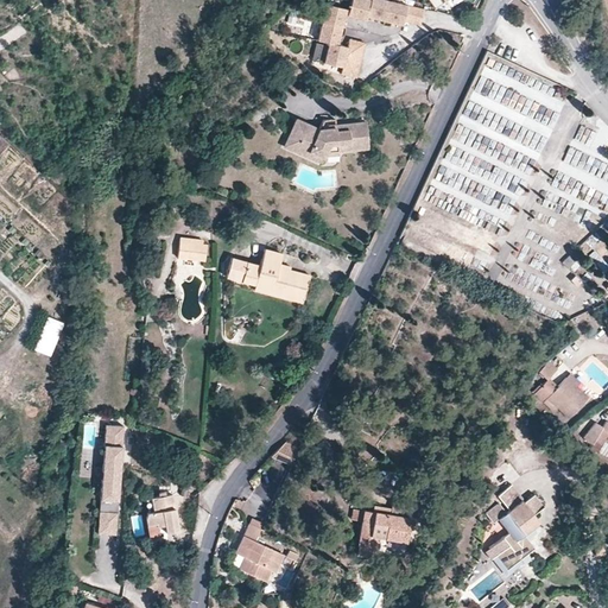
[(366,14),(368,0),(349,0),(346,13),(365,18),(366,14)]
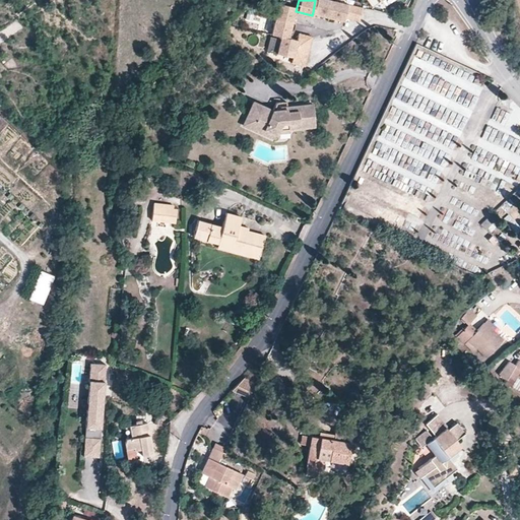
[(328,16),(331,0),(315,0),(313,12),(328,16)]
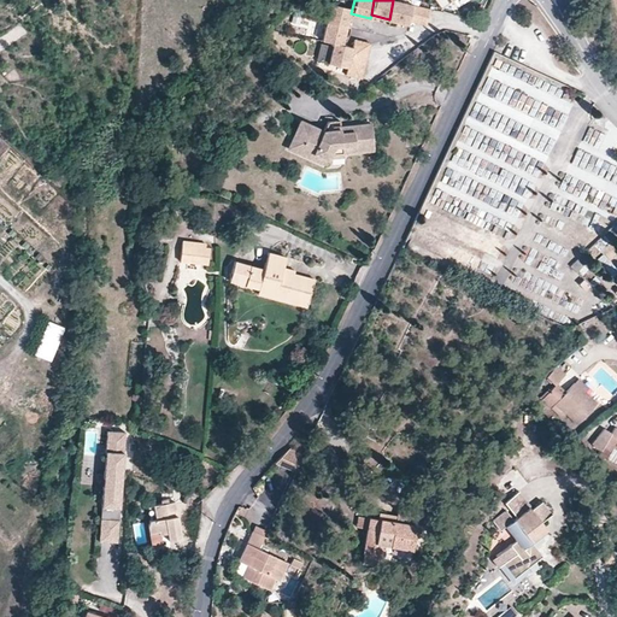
[(407,24),(409,19),(412,4),(398,0),(393,0),(389,19),(407,24)]
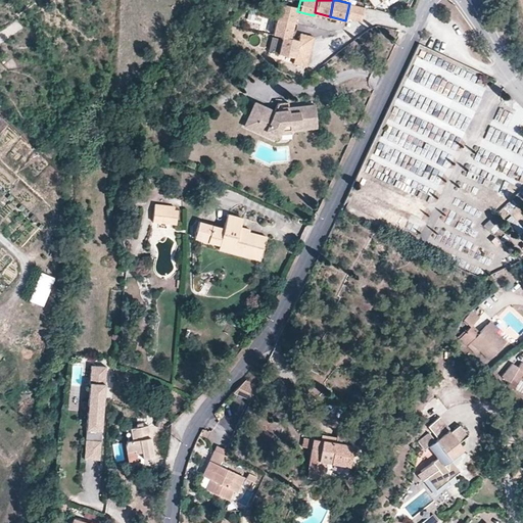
[(293,21),(296,6),(280,2),(276,17),(293,21)]
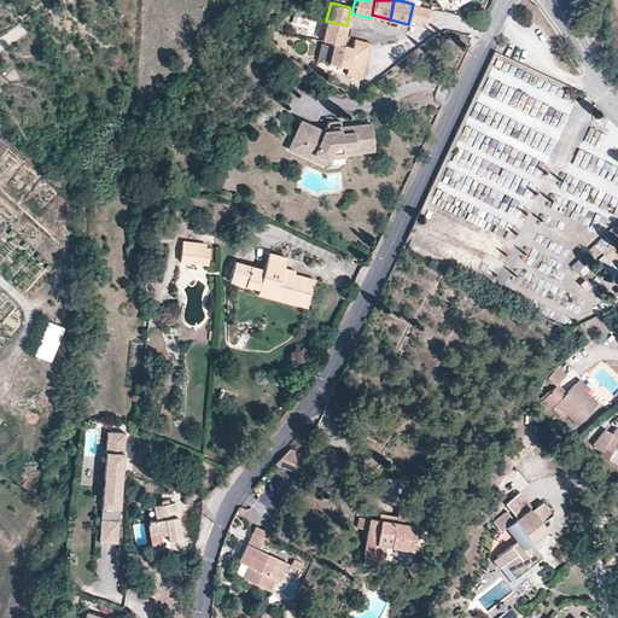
[(426,23),(430,7),(413,4),(409,19),(426,23)]
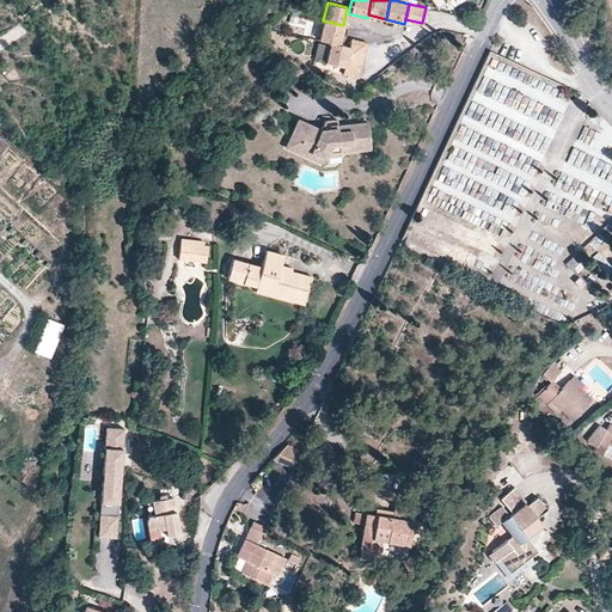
[(0,51),(30,34),(22,20),(0,34),(0,51)]
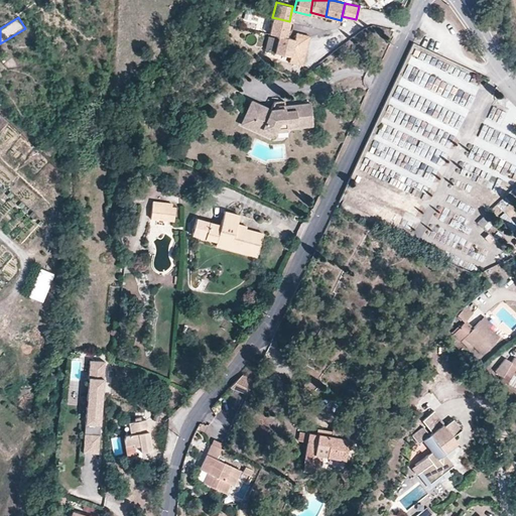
[(285,36),(289,21),(272,17),(268,32),(278,34),(285,36)]
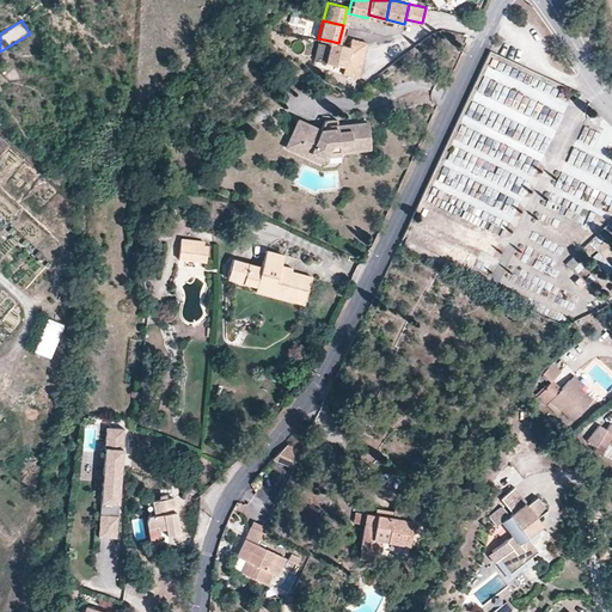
[(349,46),(344,66),(342,73),(357,77),(367,42),(350,37),(349,46)]
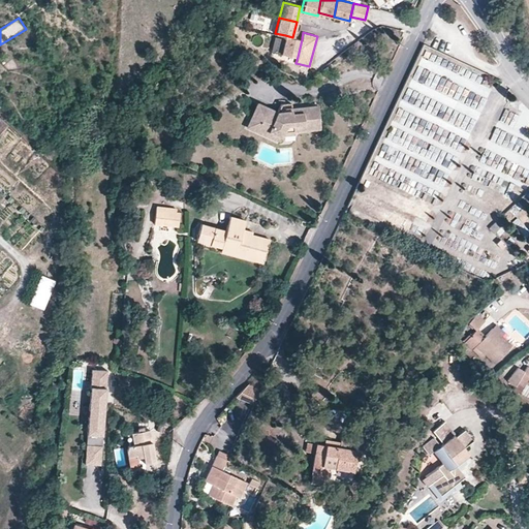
[(281,53),(284,38),(274,35),(271,50),(281,53)]
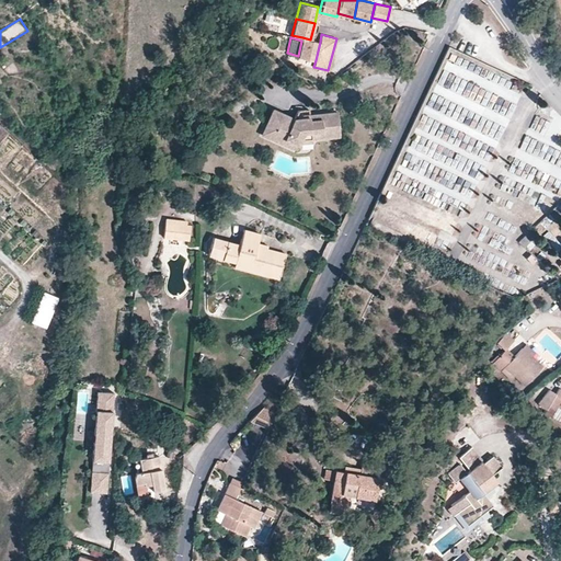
[(302,37),(301,41),(298,56),(316,60),(320,42),(310,39),(302,37)]
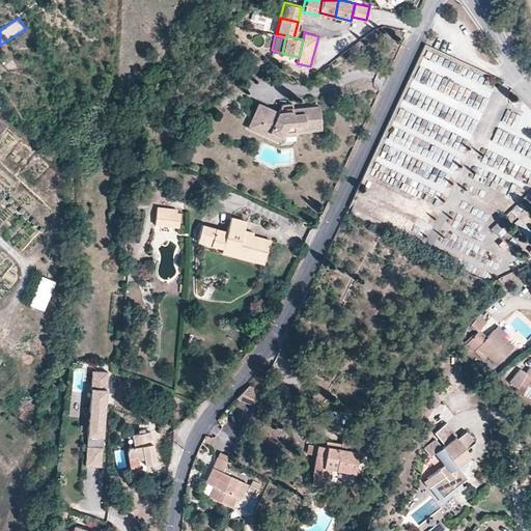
[(319,116),(318,104),(292,107),(292,109),(277,111),(257,102),(252,114),(261,118),(258,127),(268,131),(267,134),(279,139),(282,133),(286,123),(295,122),(295,129),(315,128),(314,116),(319,116)]
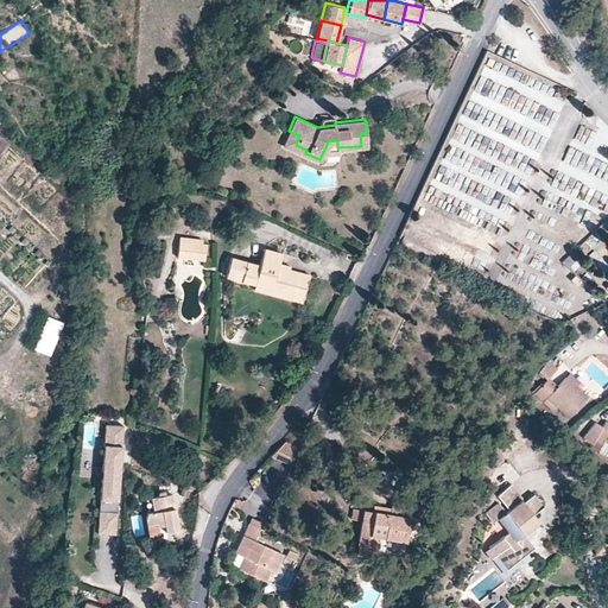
[(296,145),(299,135),(289,131),(283,143),(305,153),(306,150),(296,145)]
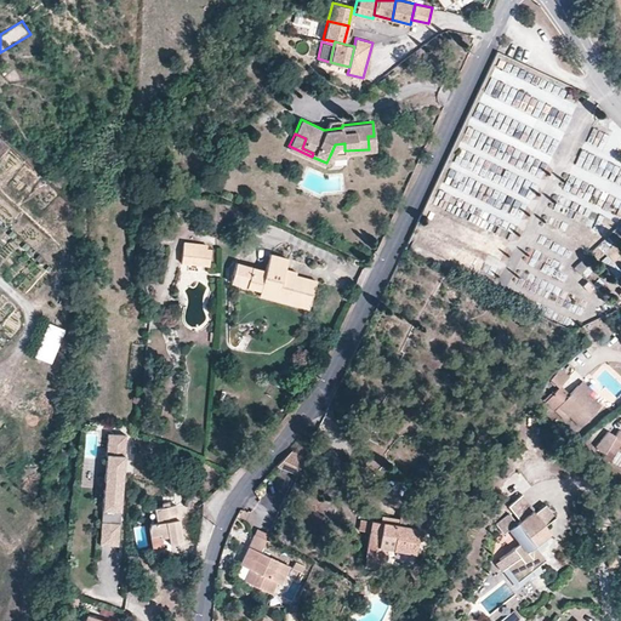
[(345,151),(345,143),(335,144),(330,155),(345,154),(345,151)]
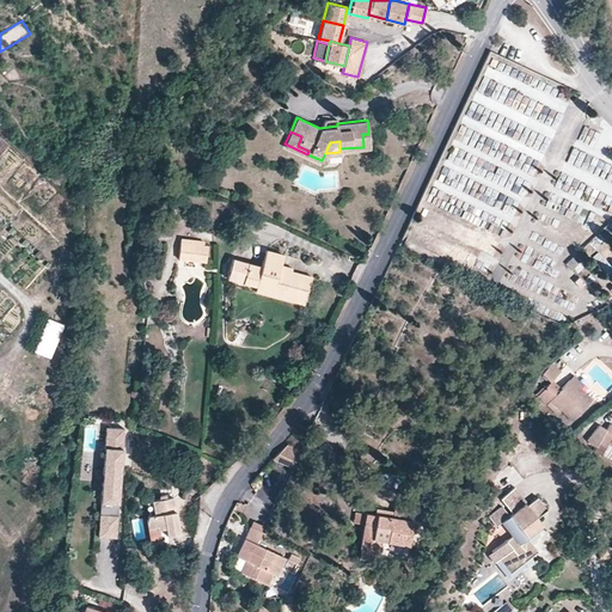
[(600,232),(585,243),(591,251),(605,242),(600,232)]
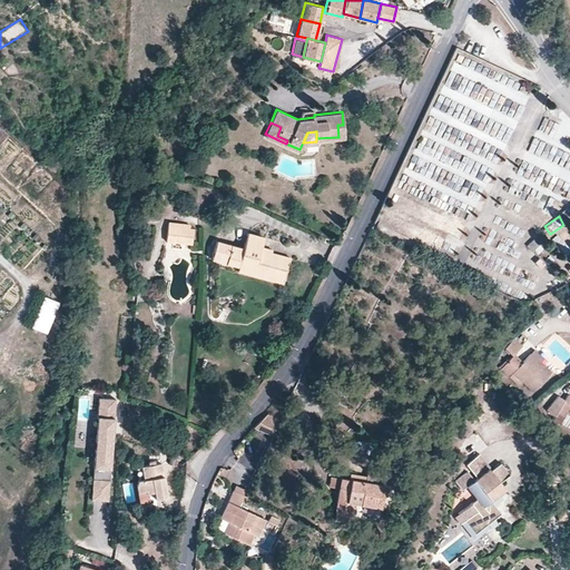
[(192,243),(193,227),(189,227),(167,225),(166,241),(192,243)]
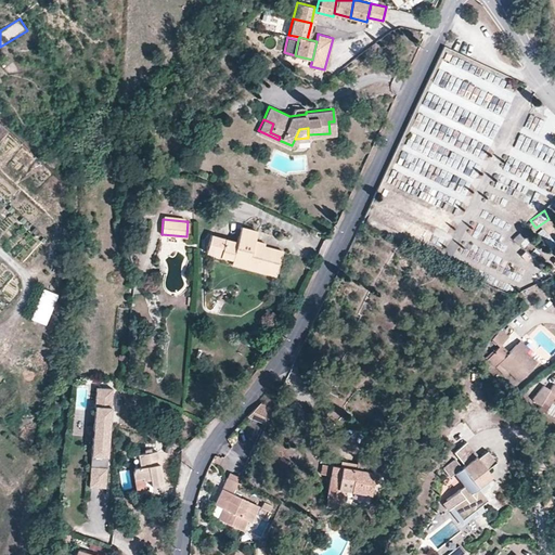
[(262,250),(252,248),(254,240),(257,230),(241,226),(236,241),(210,233),(206,250),(232,258),(233,255),(248,259),(246,267),(275,274),(282,249),(263,245),(262,250)]
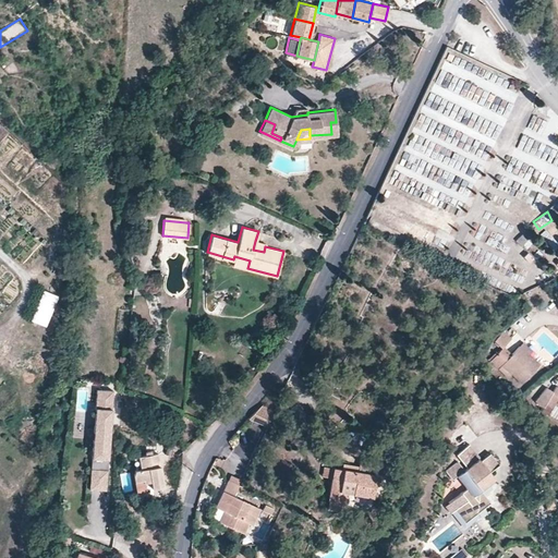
[(265,246),(266,243),(255,241),(253,250),(264,252),(265,246)]
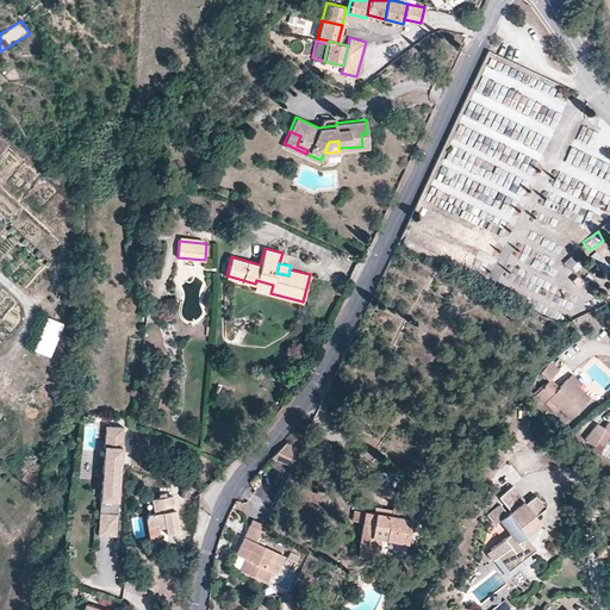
[(271,293),(273,285),(256,280),(255,284),(254,288),(271,293)]
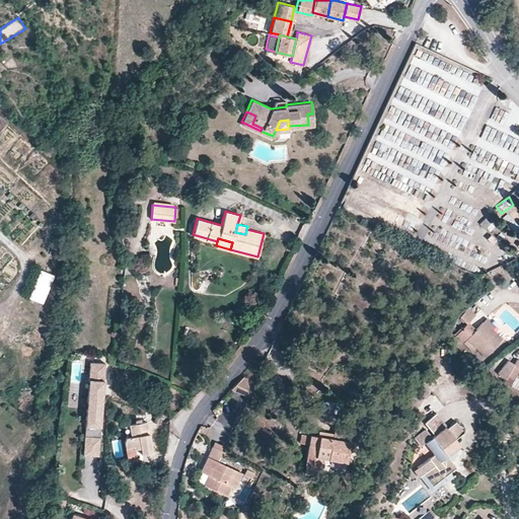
[(55,276),(41,271),(30,298),(44,303),(55,276)]
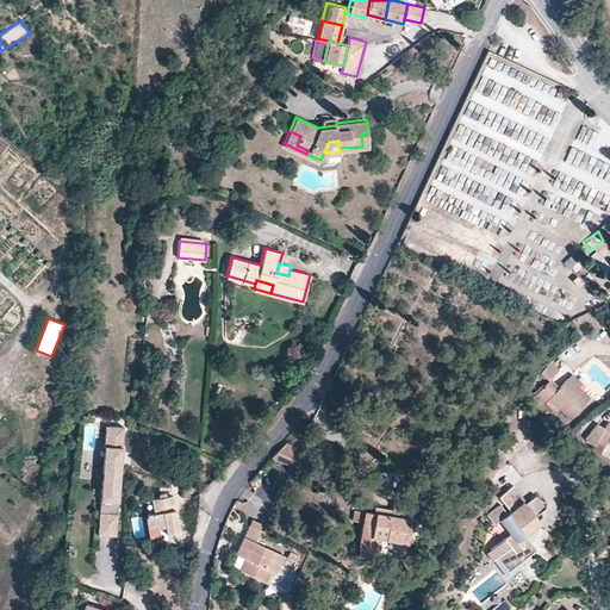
[(549,379),(559,369),(549,361),(540,372),(548,380),(549,379)]
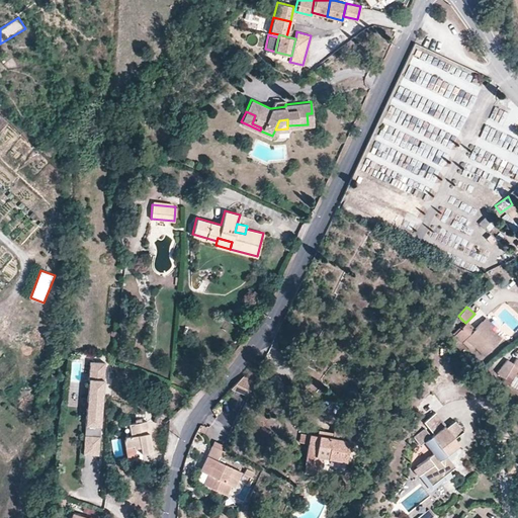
[(494,326),(485,317),(482,321),(491,329),(494,326)]
